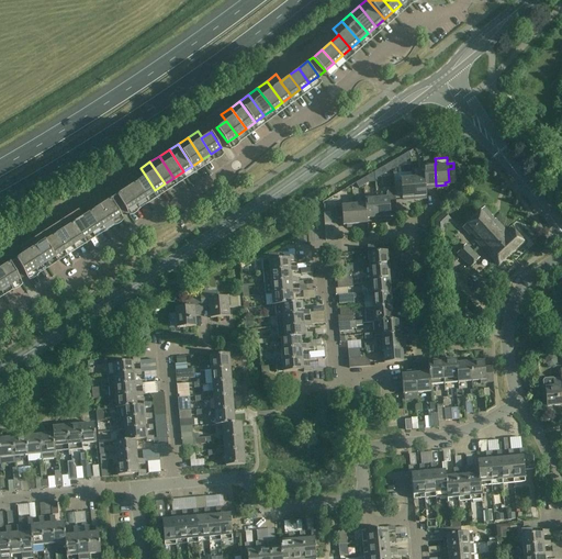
[(436,186),(435,164),(423,165),(424,174),(425,183),(427,183),(428,187),(436,186)]
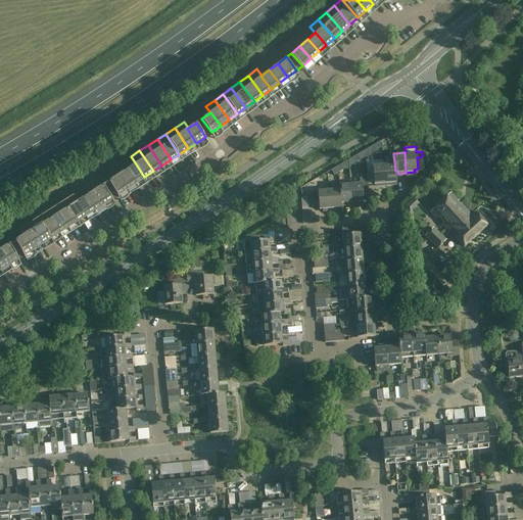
[(394,161),(383,163),(385,184),(393,183),(393,180),(396,180),(395,171),(394,161)]
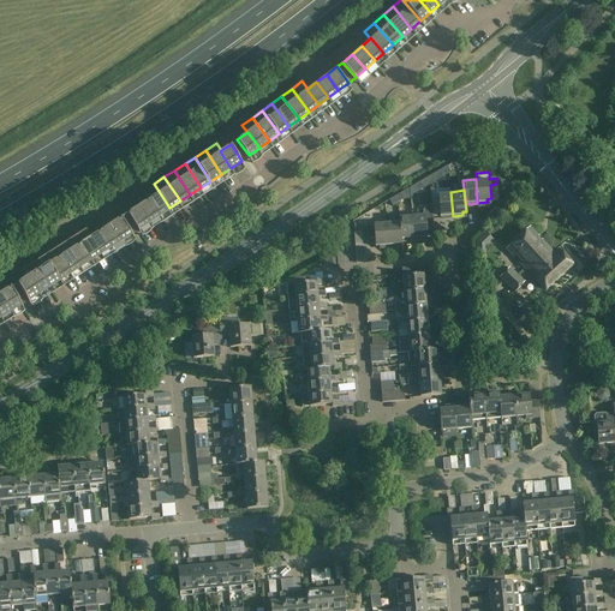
[(159,191),(149,198),(160,215),(169,208),(159,191)]
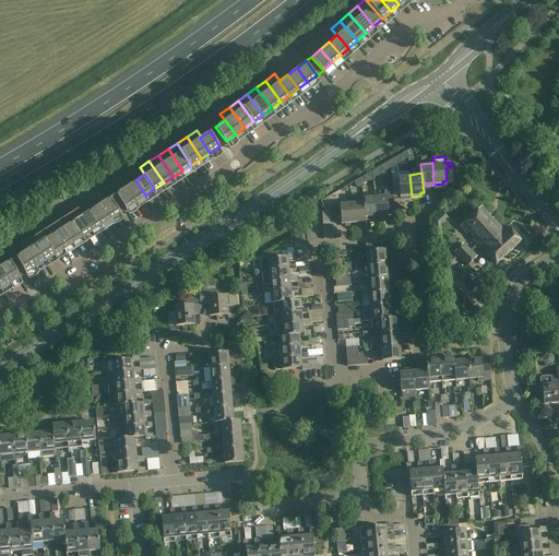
[(403,197),(412,197),(409,175),(397,176),(400,194),(403,194),(403,197)]
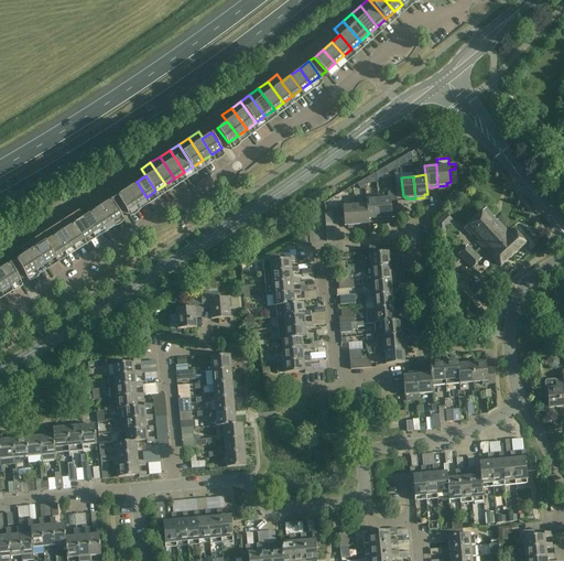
[(127,187),(137,203),(147,197),(137,182),(127,187)]
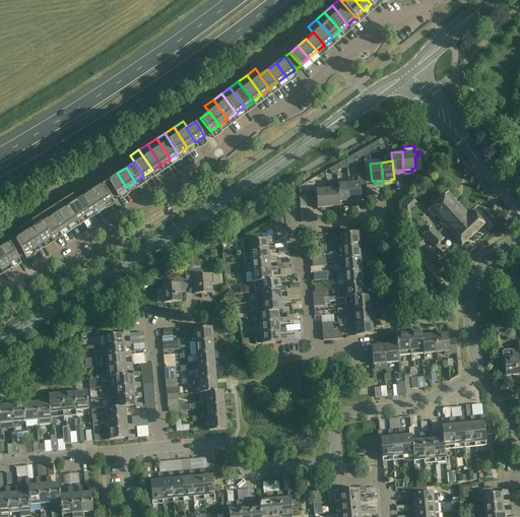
[(360,181),(347,181),(349,201),(358,201),(358,198),(361,198),(361,193),(367,193),(365,171),(363,172),(361,172),(360,173),(359,175),(360,181)]
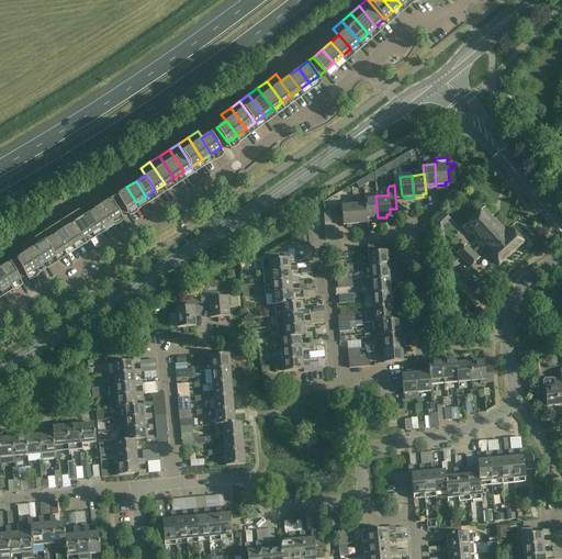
[(126,187),(116,193),(126,209),(136,202),(126,187)]
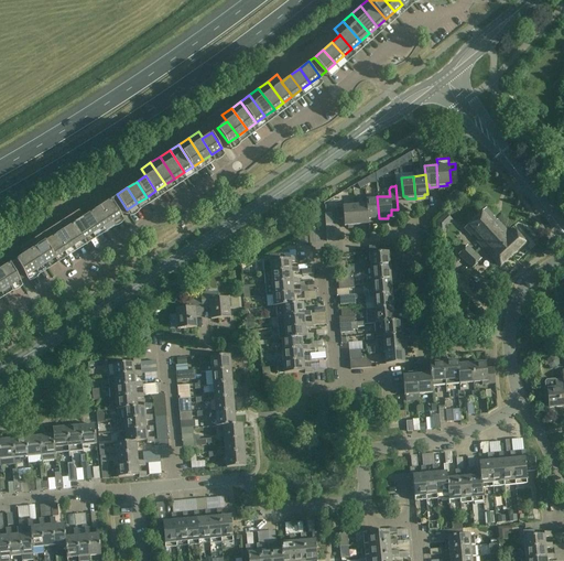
[(117,194),(111,197),(121,213),(127,209),(117,194)]
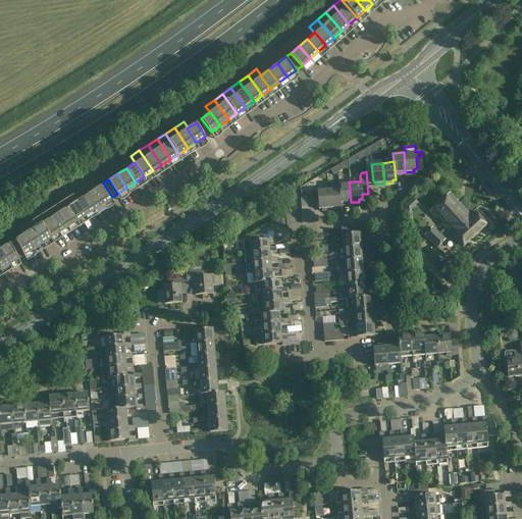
[(343,203),(351,202),(349,182),(338,183),(338,187),(340,201),(341,201),(343,201),(343,203)]
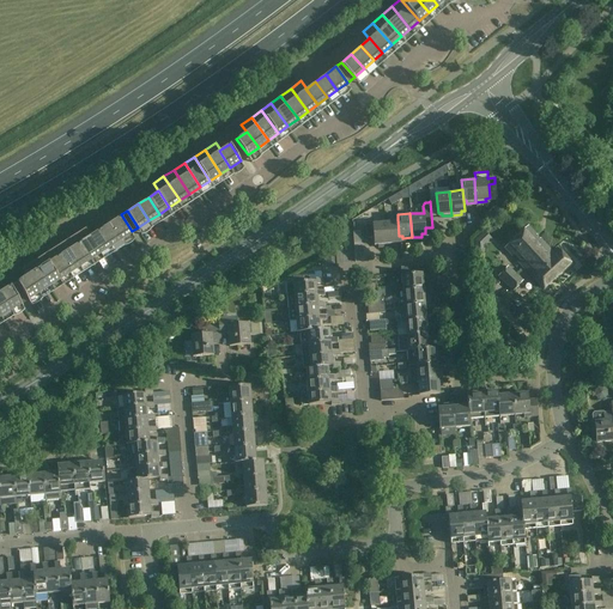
[(121,214),(110,221),(121,238),(132,231),(121,214)]
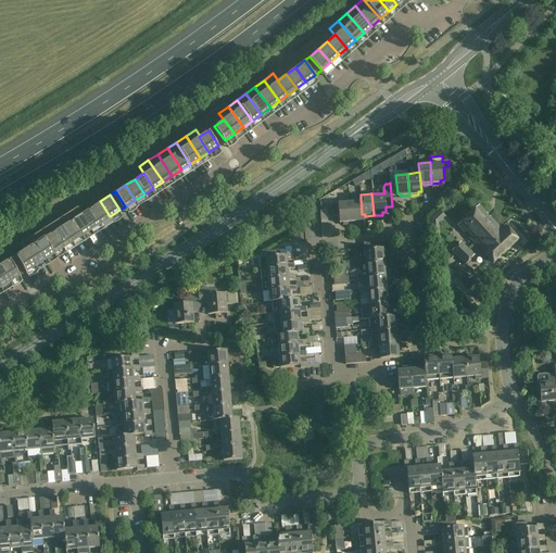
[(361,199),(350,200),(351,222),(359,222),(359,218),(363,218),(363,214),(362,214),(361,199)]
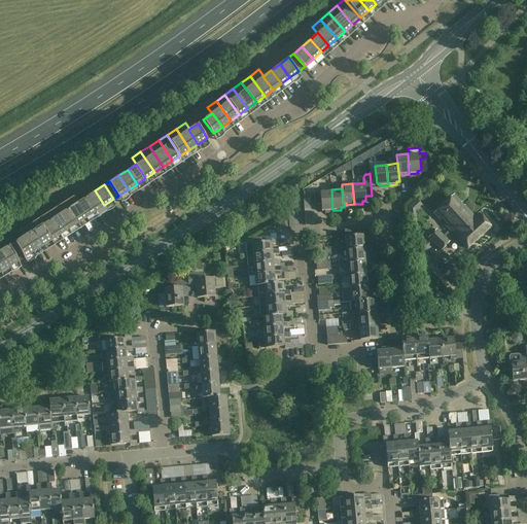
[(324,211),(332,210),(331,189),(314,191),(315,202),(320,202),(321,209),(324,209),(324,211)]
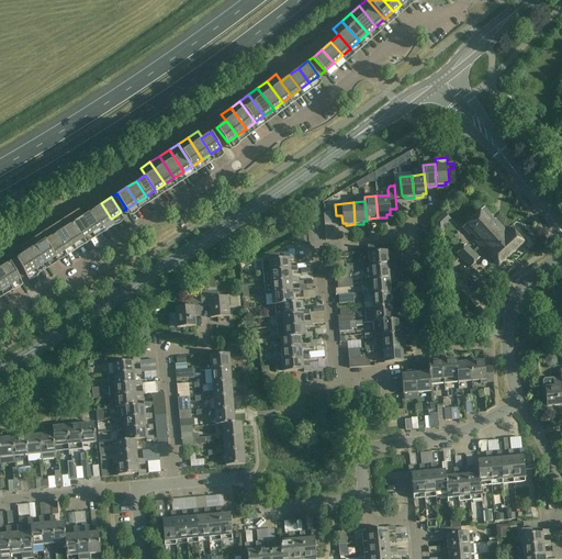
[(111,219),(101,203),(92,210),(102,225),(111,219)]
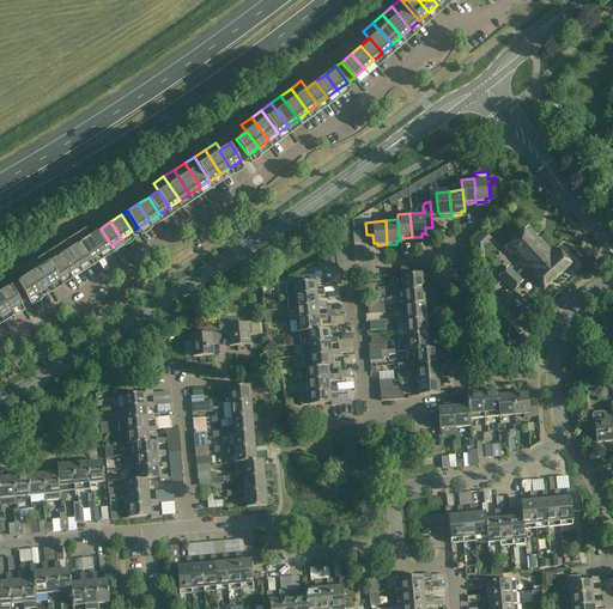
[(532,259),(547,243),(528,224),(504,248),(513,255),(516,251),(522,257),(519,261),(526,268),(534,261),(532,259)]
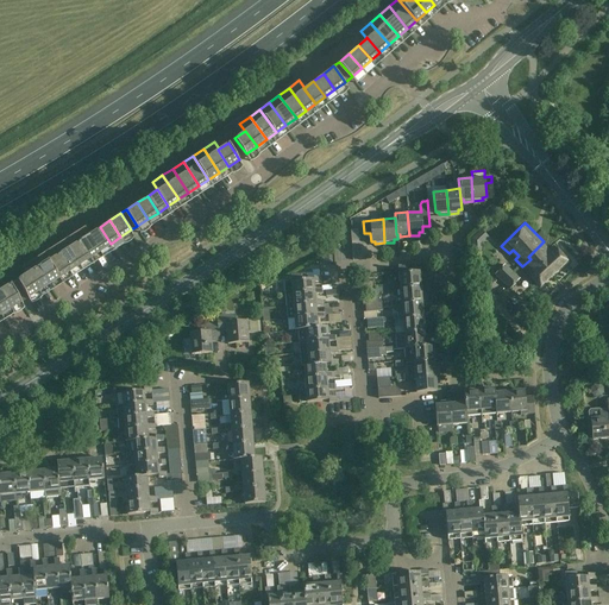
[(74,232),(89,257),(100,250),(89,233),(85,225),(74,232)]
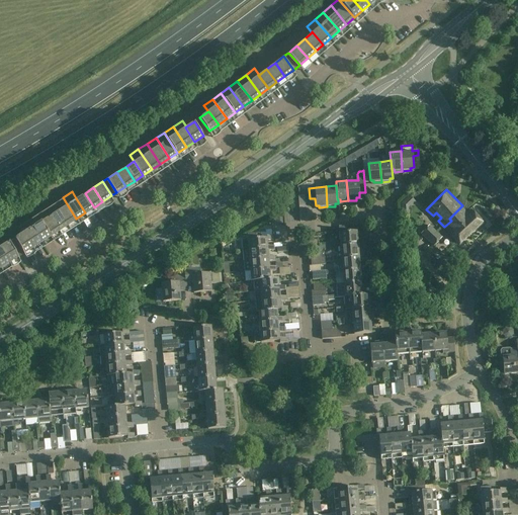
[(94,207),(85,193),(76,198),(85,212),(94,207)]
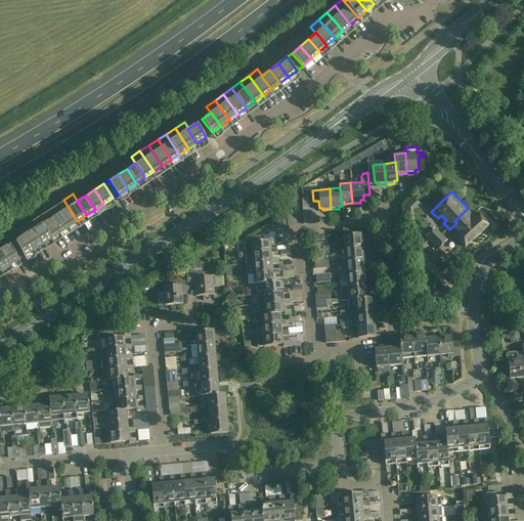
[(63,200),(55,206),(69,226),(77,221),(63,200)]
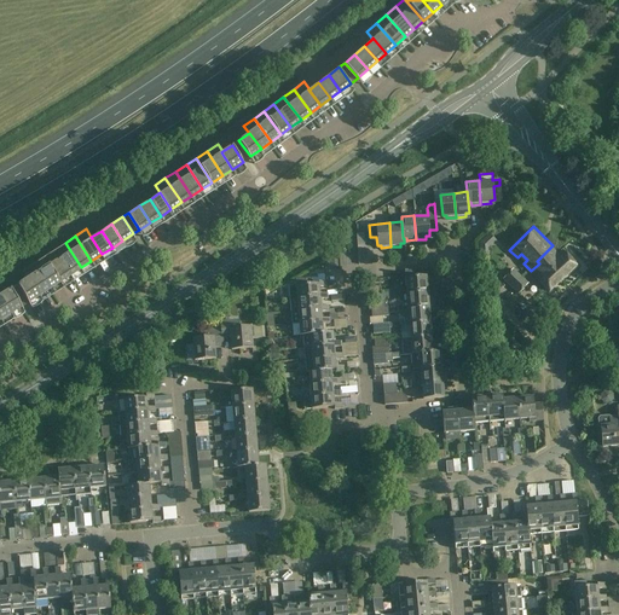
[(81,267),(65,243),(55,249),(70,274),(81,267)]
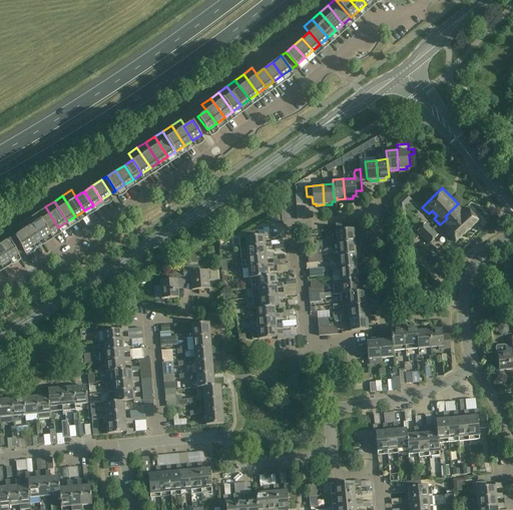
[(463,208),(458,203),(445,216),(447,218),(440,224),(455,239),(479,218),(467,204),(463,208)]
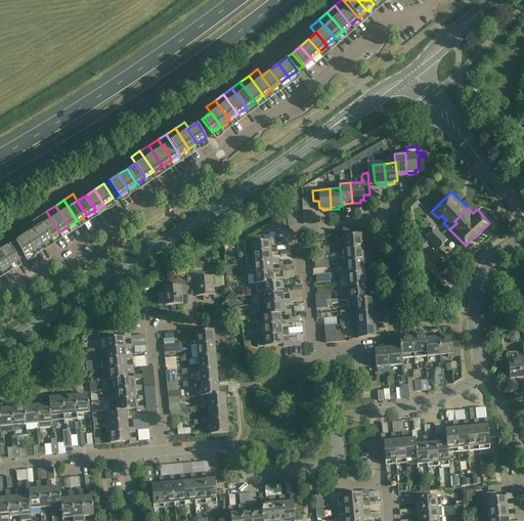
[(59,232),(46,211),(38,217),(51,237),(59,232)]
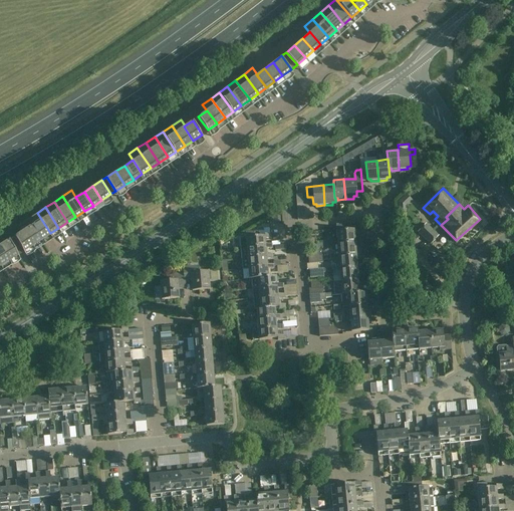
[(50,233),(37,213),(28,218),(41,239),(50,233)]
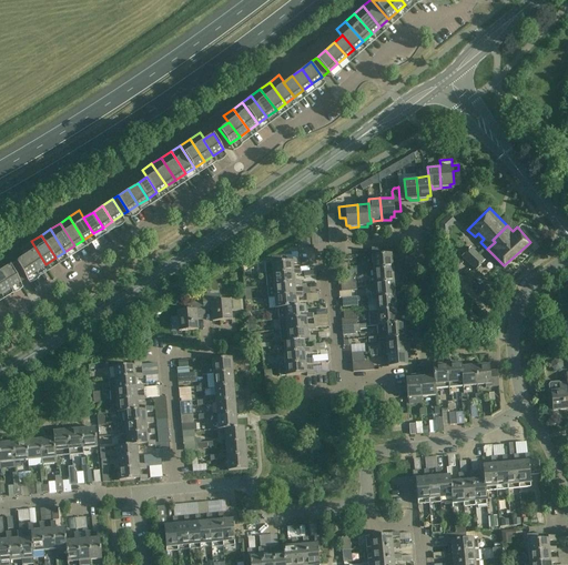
[(36,270),(46,264),(31,241),(21,248),(26,254),(27,254),(36,270)]
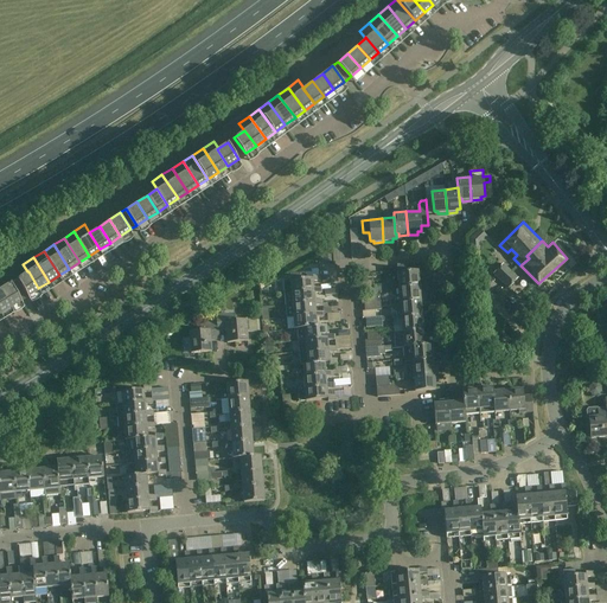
[(397,262),(397,270),(415,268),(414,260),(397,262)]
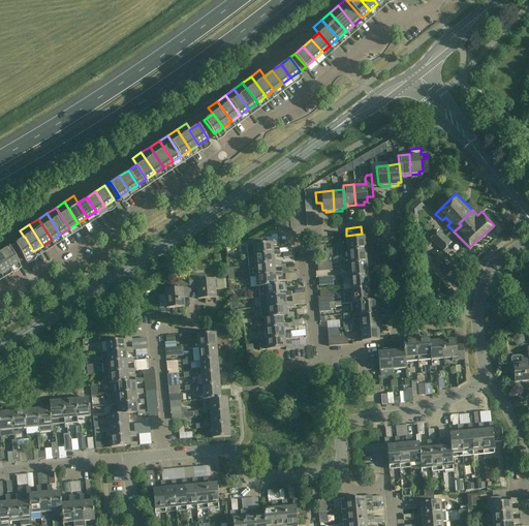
[(436,243),(445,234),(438,226),(429,236),(436,243)]
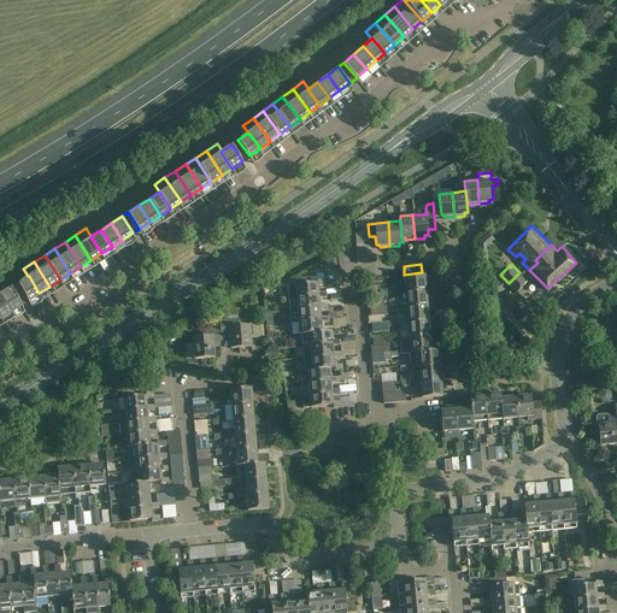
[(424,272),(422,272),(404,275),(405,283),(397,284),(397,290),(427,288),(424,272)]
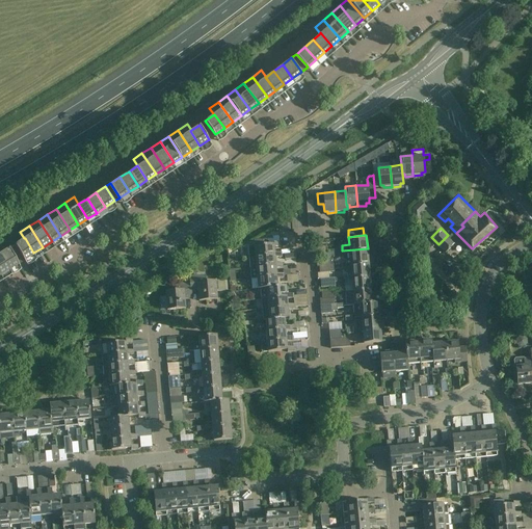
[(448,235),(439,244),(445,250),(454,241),(448,235)]
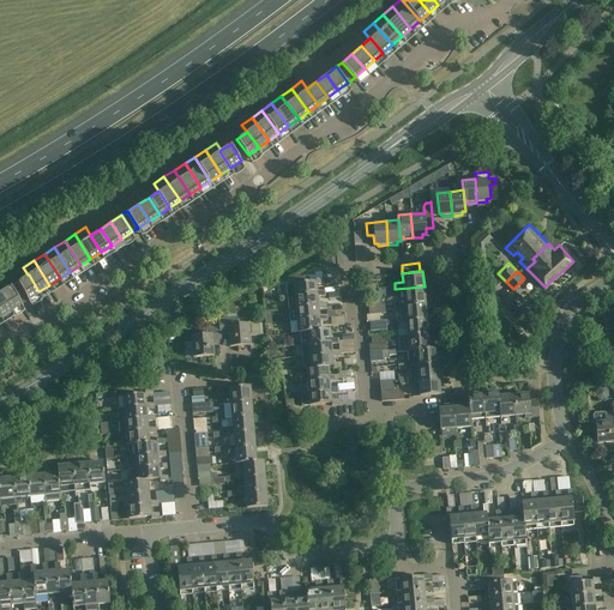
[(293,282),(287,282),(287,294),(295,293),(295,294),(317,293),(317,289),(317,283),(324,282),(324,279),(324,277),(323,277),(315,277),(315,279),(309,279),(308,272),(293,275),(293,282)]
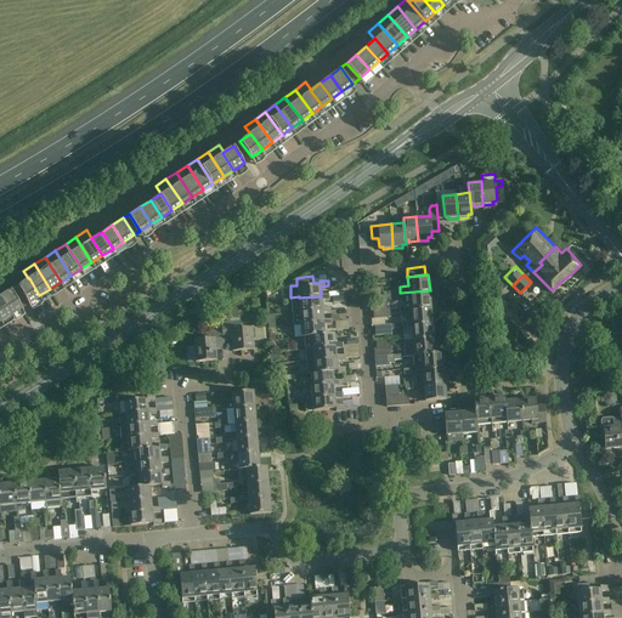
[(28,278),(18,285),(29,302),(39,295),(29,278),(28,278)]
